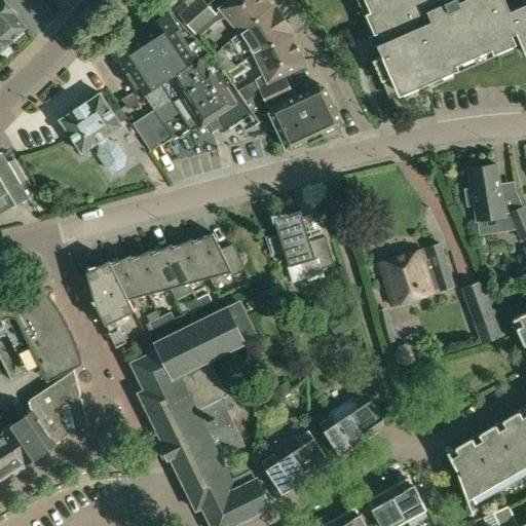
[(0,0),(0,50),(3,51),(8,47),(8,44),(13,40),(12,40),(27,28),(14,13),(15,13),(4,0),(0,0)]
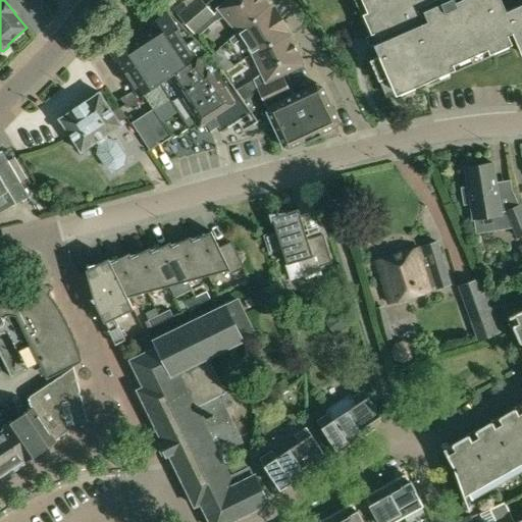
[(201,0),(193,0),(176,14),(186,23),(206,6),(201,0)]
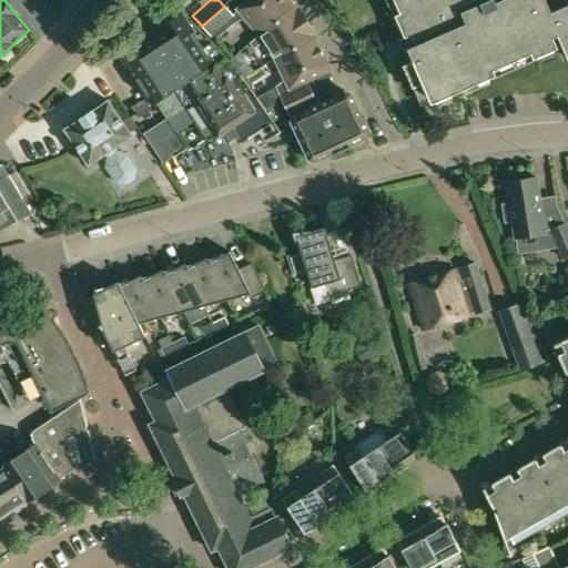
[(224,7),(202,26),(214,40),(234,23),(244,18),(259,33),(259,34),(260,36),(294,4),(293,4),(288,0),(247,0),(236,9),(237,10),(232,14),(224,7)]
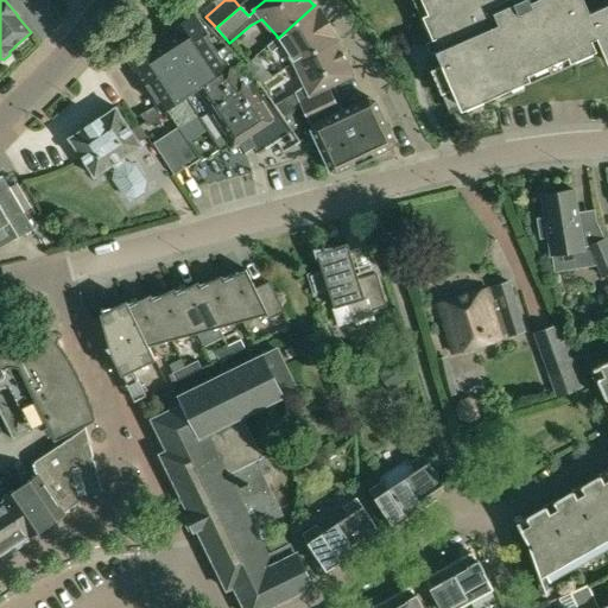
[(413,0),(423,21),(428,19),(441,50),(436,52),(442,65),(431,70),(450,113),(483,99),(485,100),(486,100),(486,101),(487,101),(488,101),(489,101),(491,101),(491,100),(492,100),(492,99),(493,99),(493,97),(494,97),(494,96),(494,95),(494,94),(526,80),(527,84),(576,63),(574,58),(594,50),(590,42),(600,37),(607,56),(607,0),(533,0),(531,1),(530,0),(413,0)]
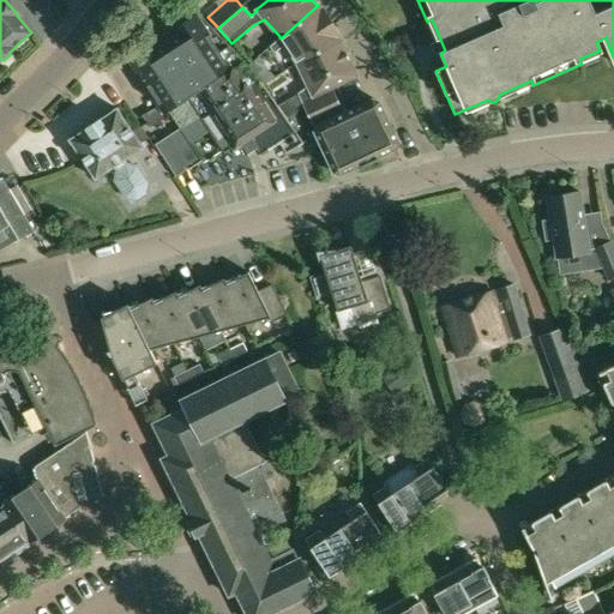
[(280,37),(270,46),(275,53),(286,46),(296,61),(298,62),(342,42),(343,42),(319,4),(317,5),(318,5),(281,38),(280,37)]
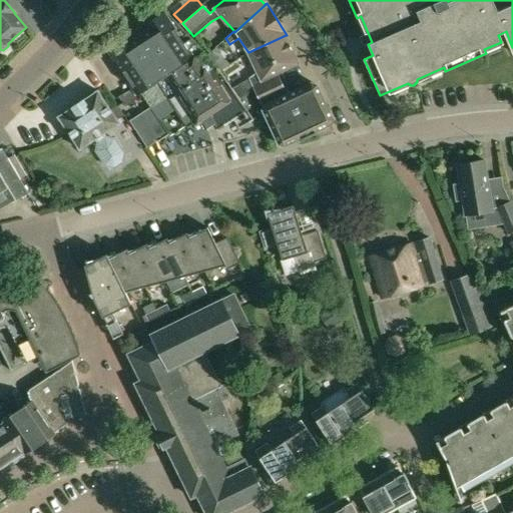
[(165,11),(112,48),(140,91),(156,81),(157,81),(202,52),(166,11),(165,11)]
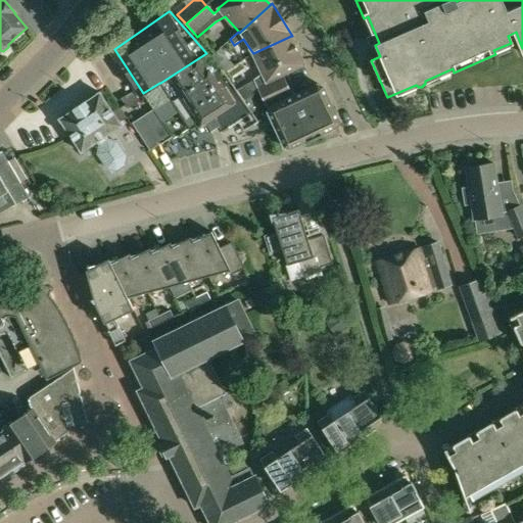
[(291,36),(253,53),(262,73),(253,79),(256,86),(282,75),(304,63),(291,36)]
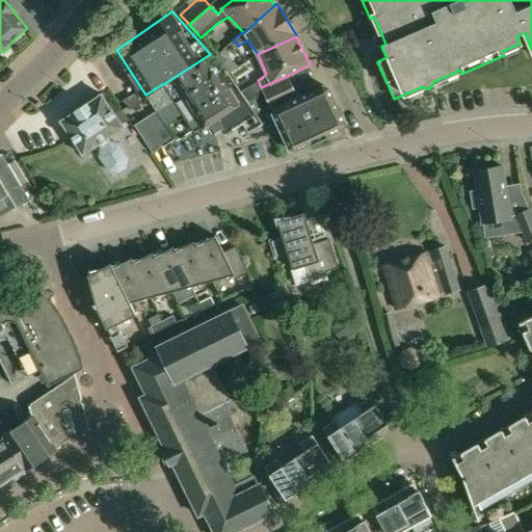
[(210,54),(163,84),(164,85),(193,132),(215,117),(225,134),(256,114),(247,103),(245,99),(229,75),(210,54)]
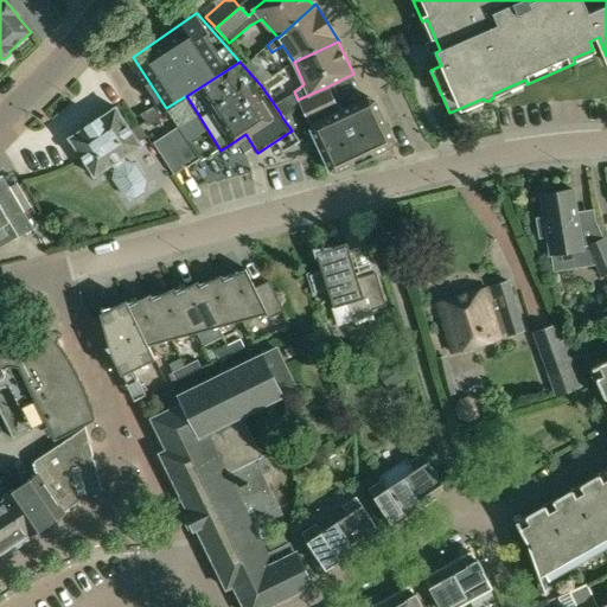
[(90,91),(106,106),(122,87),(107,72),(90,91)]
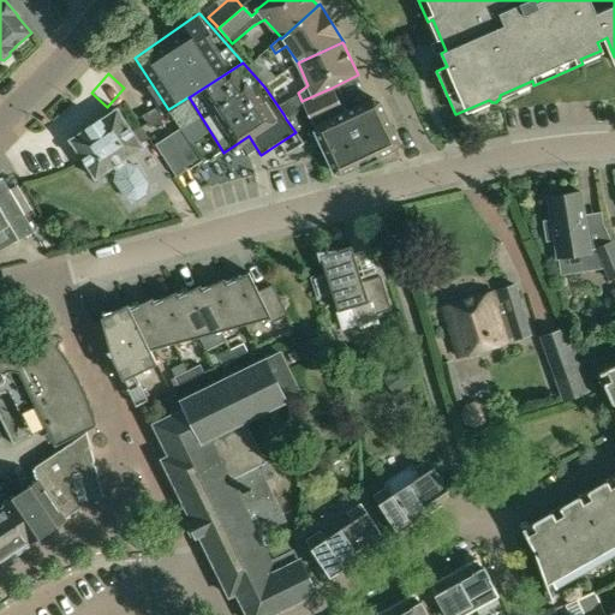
[(332,88),(302,101),(308,114),(338,100),(332,88)]
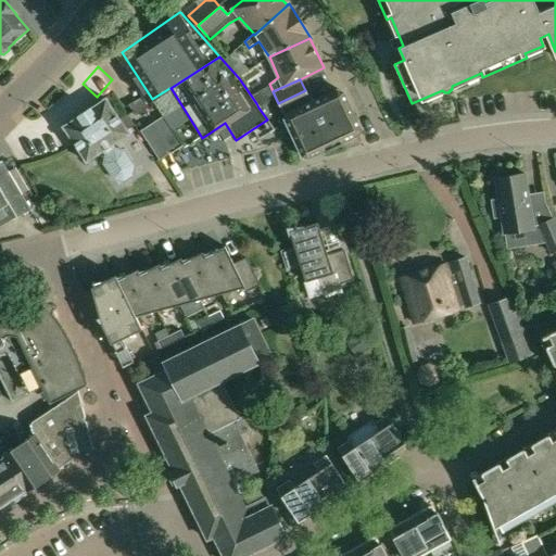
[(285,115),(283,115),(303,155),(307,158),(325,149),(323,143),(339,136),(341,141),(358,133),(361,128),(343,91),(339,89),(312,102),(311,102),(285,115)]
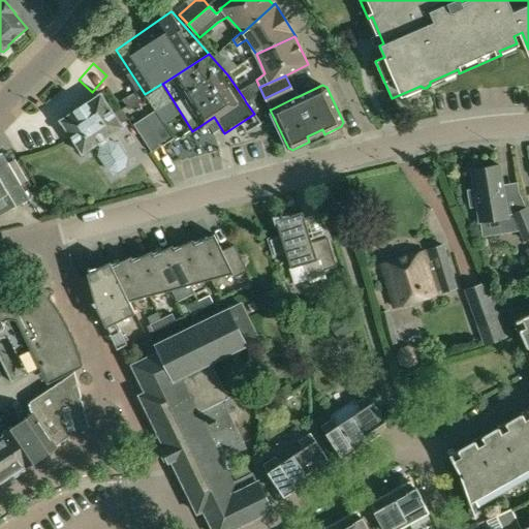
[(290,86),(265,98),(270,110),(271,110),(296,97),(290,86)]
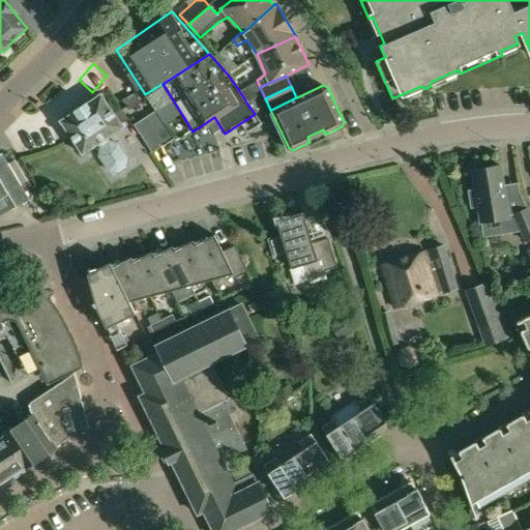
[(135,92),(123,100),(129,111),(141,104),(135,92)]
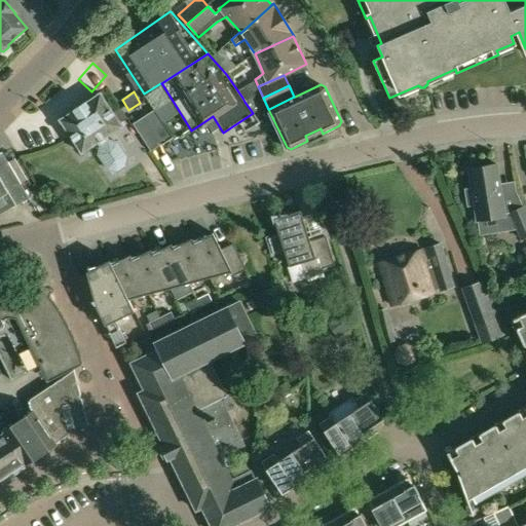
[(100,92),(60,120),(81,153),(98,143),(100,146),(98,155),(108,170),(117,172),(125,166),(127,156),(117,142),(109,140),(107,137),(122,126),(100,92)]
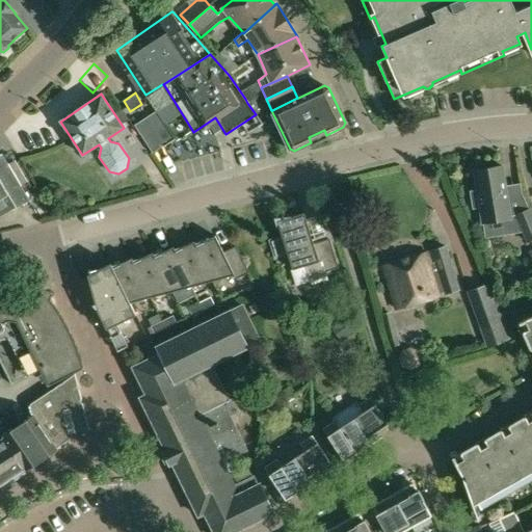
[(256,97),(247,103),(256,114),(264,109),(256,97)]
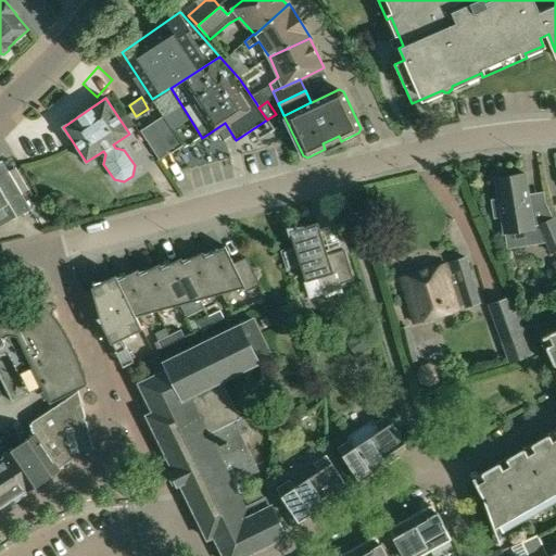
[(127,115),(121,119),(127,130),(135,125),(127,115)]
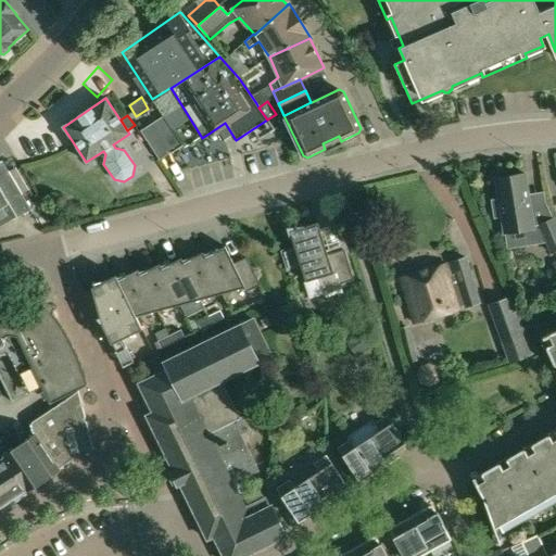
[(163,115),(140,130),(160,160),(182,144),(163,115)]
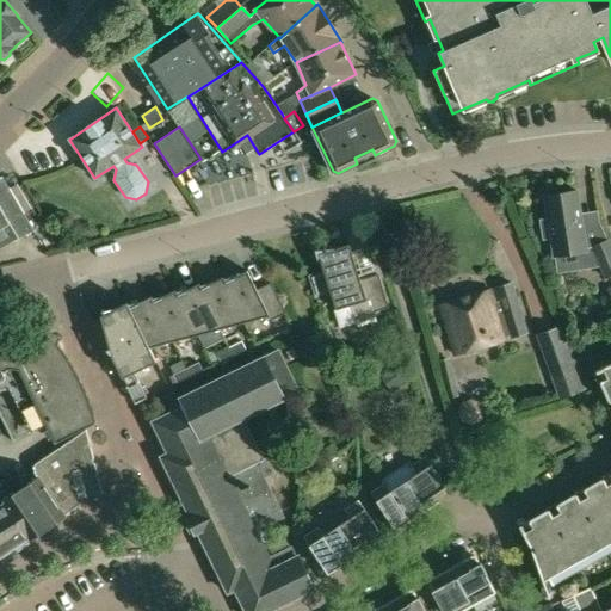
[(2,178),(0,179),(0,248),(32,229),(2,178)]
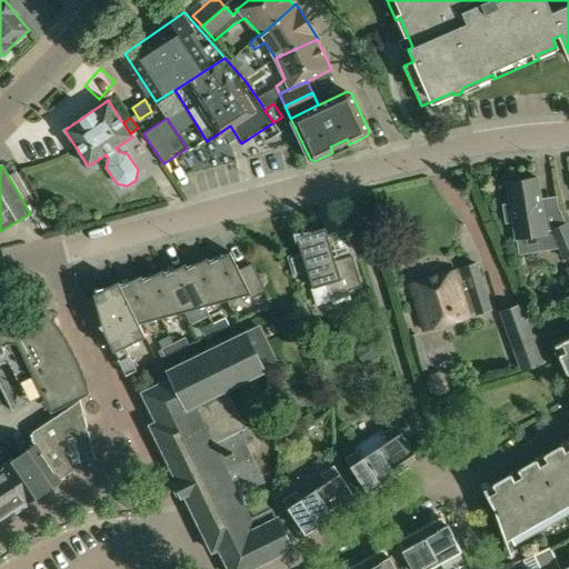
[(506,205),(503,206),(505,208),(507,219),(506,220),(507,222),(509,221),(513,220),(516,238),(518,237),(520,252),(533,250),(533,251),(559,247),(563,259),(568,256),(568,230),(566,223),(551,230),(546,231),(538,180),(538,178),(535,178),(536,179),(509,182),(507,182),(507,185),(510,205),(506,206),(506,205)]
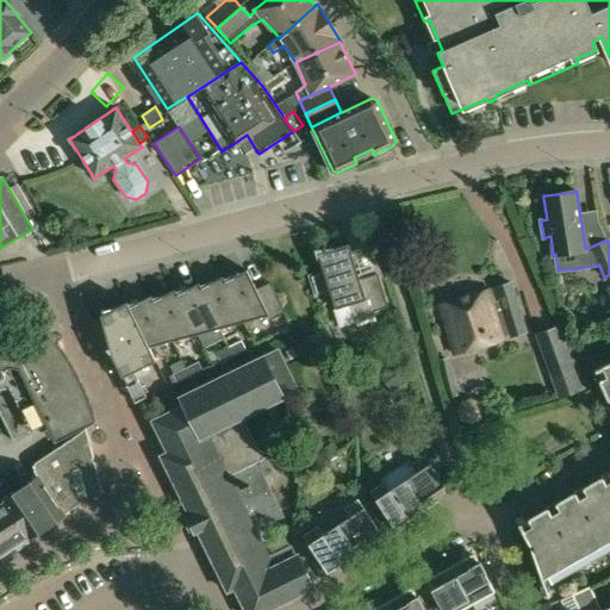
[(324,272),(311,277),(316,293),(329,290),(335,309),(349,304),(355,324),(375,317),(373,311),(387,306),(378,273),(360,279),(349,244),(318,254),(324,272)]
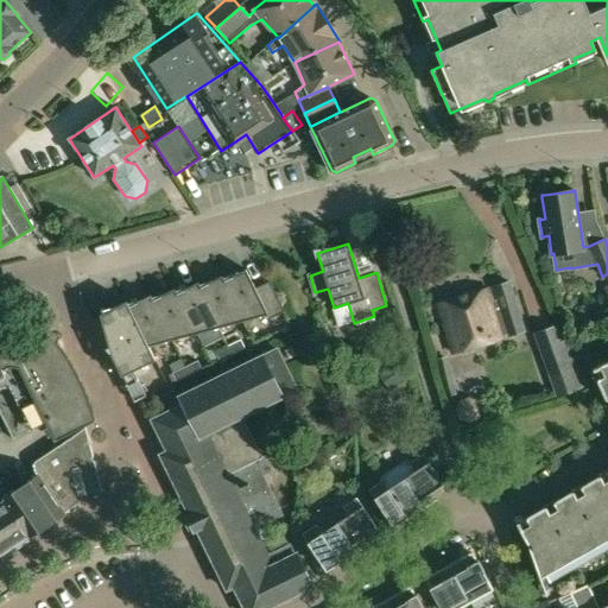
[(225,279),(223,280),(242,321),(267,314),(270,318),(284,311),(270,282),(255,289),(246,268),(225,279)]
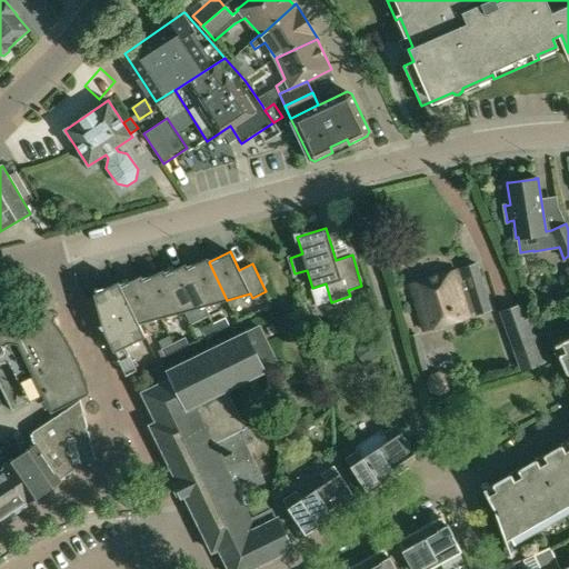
[(188,268),(187,268),(205,306),(227,300),(209,262),(210,261),(208,258),(188,268)]
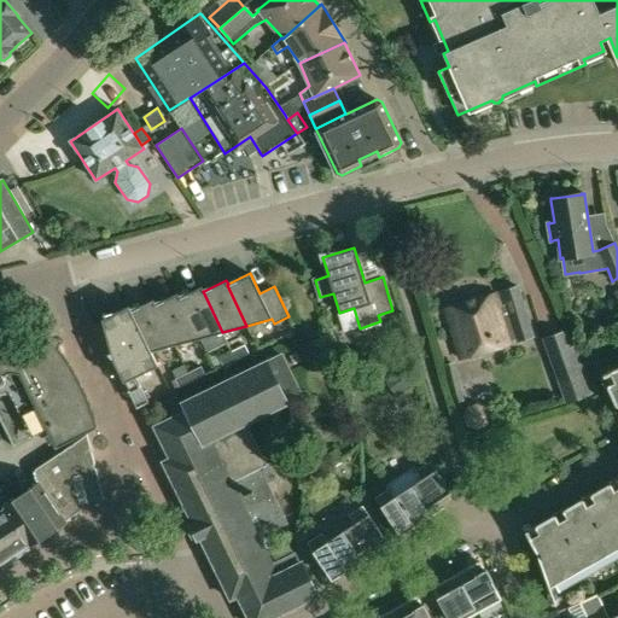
[(179,297),(198,338),(199,338),(207,351),(226,342),(221,332),(222,332),(203,291),(204,291),(202,286),(179,297)]
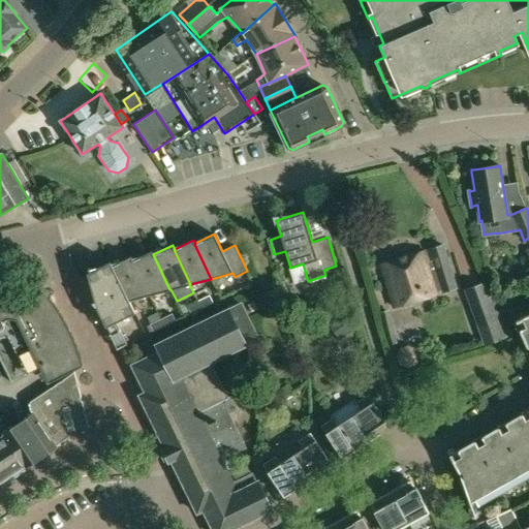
[(424,251),(380,263),(394,308),(437,294),(436,292),(442,290),(442,292),(457,287),(443,245),(430,249),(433,260),(428,261),(424,251)]
